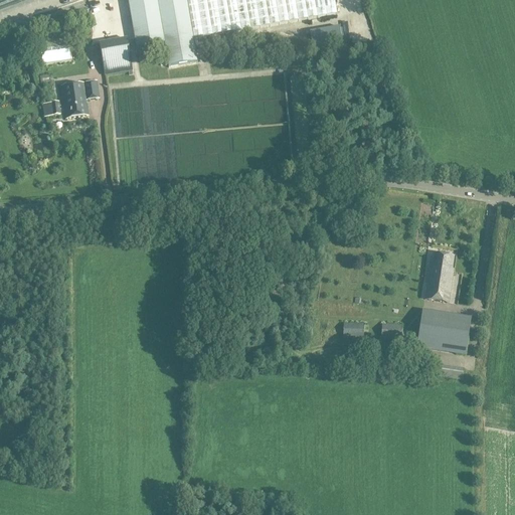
[(197,62),(193,38),(317,16),(336,13),(333,0),(127,0),(136,48),(164,43),(168,67),(197,62)]
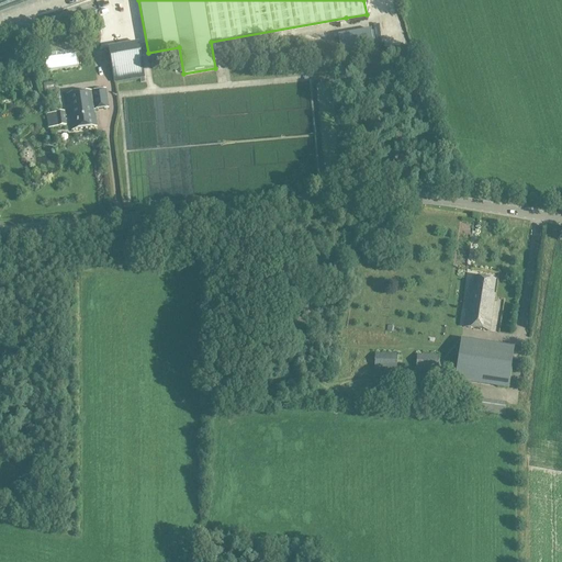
[(75,42),(42,46),(45,72),(77,68),(75,42)]
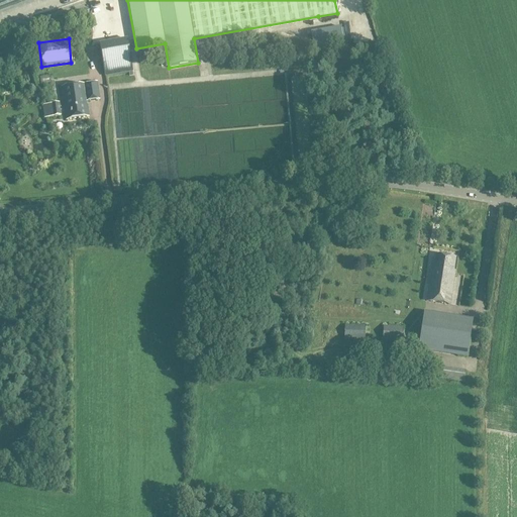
[(127,39),(99,44),(105,76),(133,71),(127,39)]
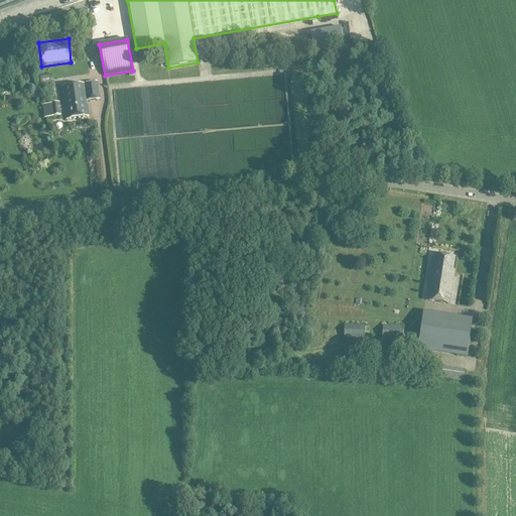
[(97,83),(60,88),(66,120),(89,117),(87,101),(90,101),(99,100),(97,83)]
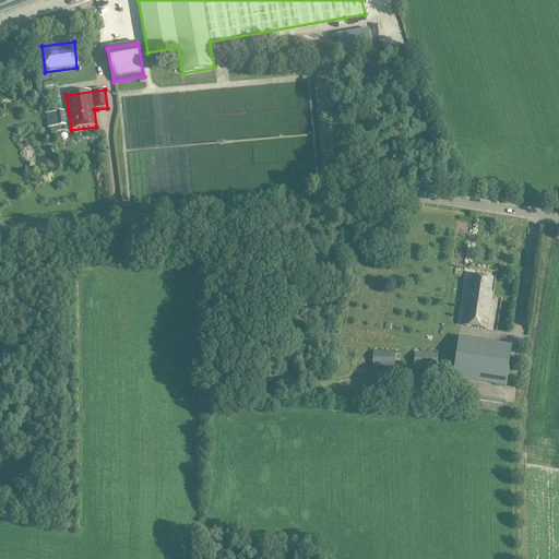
[(55,114),(47,115),(49,129),(57,127),(67,126),(64,113),(55,114)]
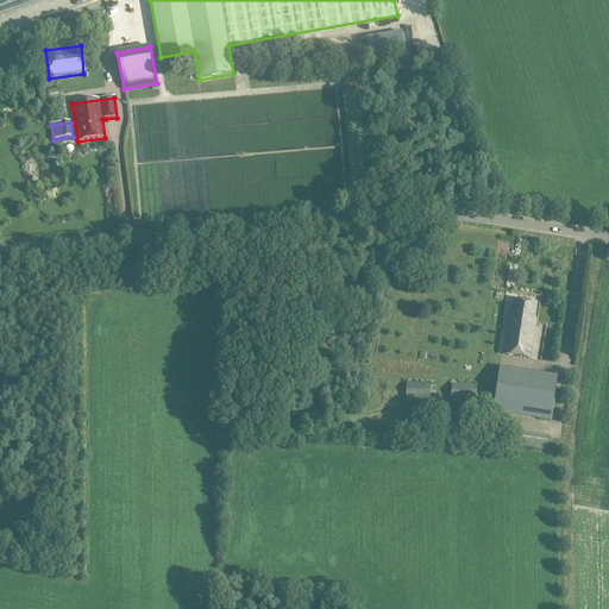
[(508,316),(502,355),(531,359),(537,320),(534,320),(535,306),(513,302),(510,316),(508,316)]
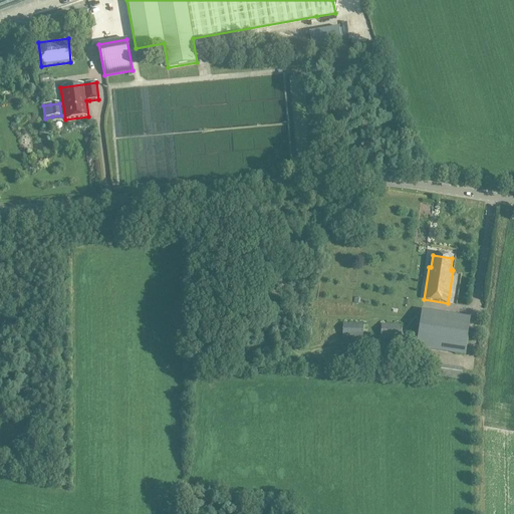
[(422,311),(416,348),(465,356),(471,318),(422,311)]
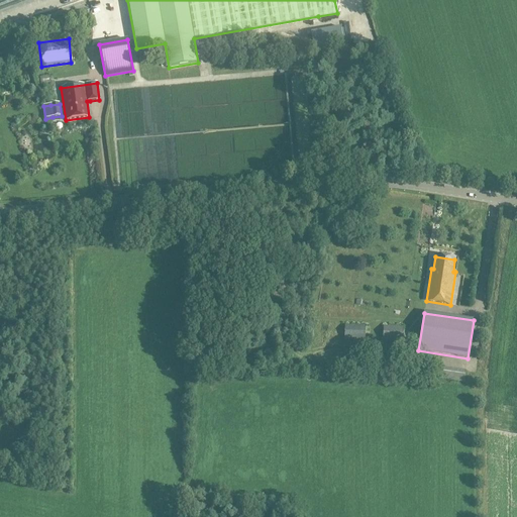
[(344,325),(344,340),(365,341),(365,325),(344,325)]
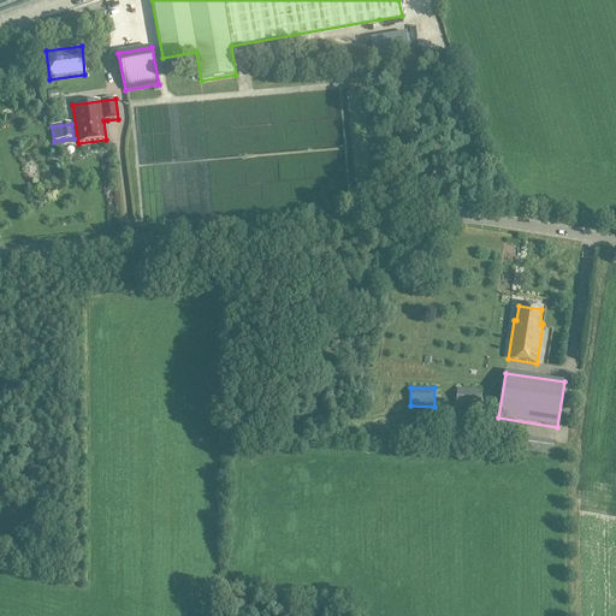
[(457,389),(456,407),(480,408),(481,389),(457,389)]
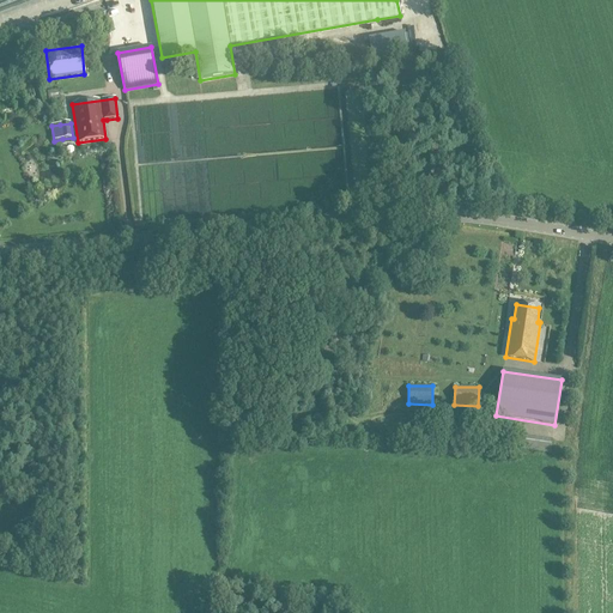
[(473,428),(456,428),(457,441),(473,441),(473,428)]
